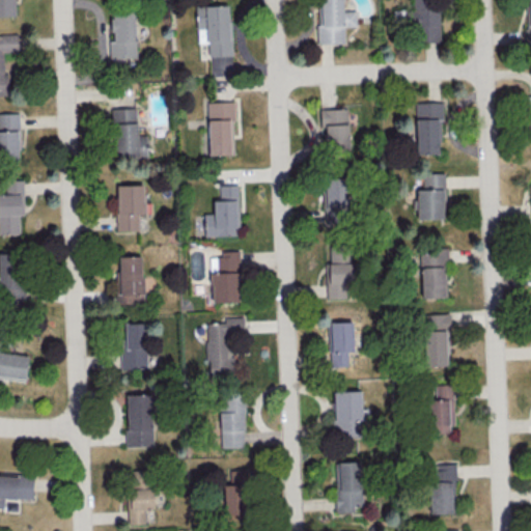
[(0,0),(0,16),(15,16),(14,0),(0,0)]
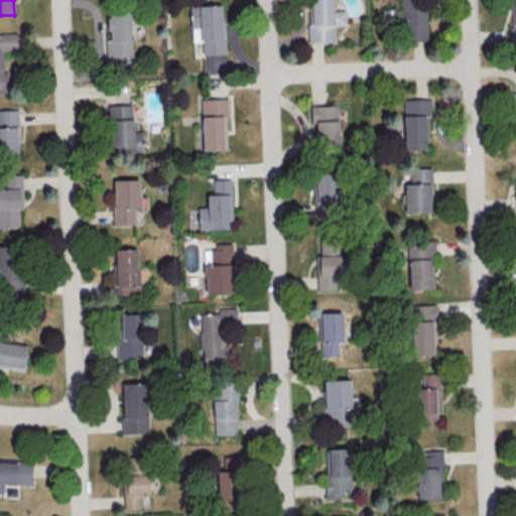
[(332,0),(310,0),(311,24),(307,24),(308,42),(335,41),(334,25),(346,25),(345,10),(333,11),(332,0)]
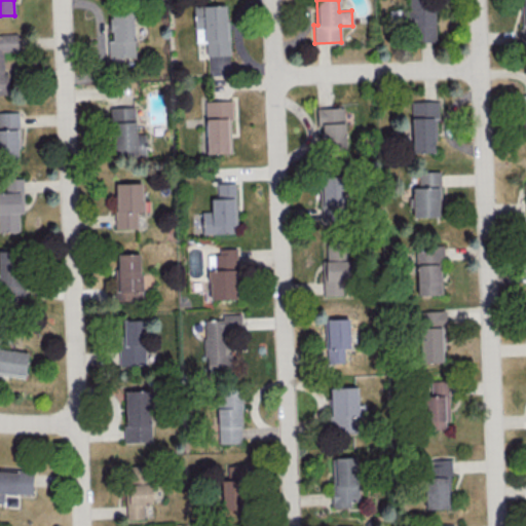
[(205,55),(229,54),(227,4),(193,5),(194,29),(204,28),(205,55)]
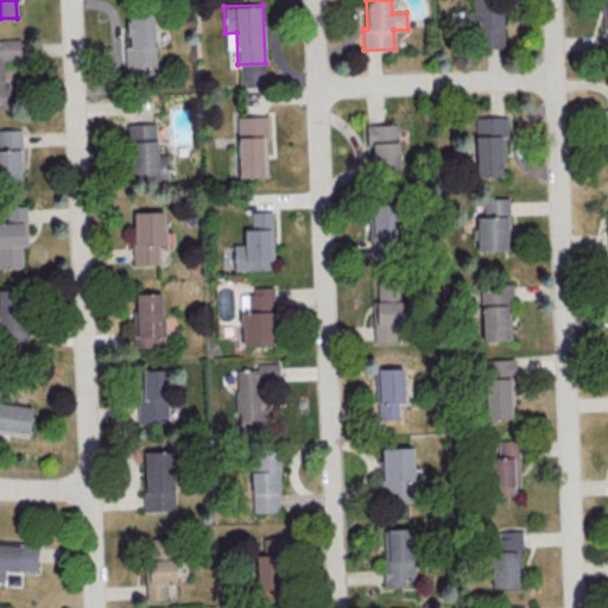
[(156,65),(154,14),(127,14),(128,46),(124,46),(125,65),(156,65)]
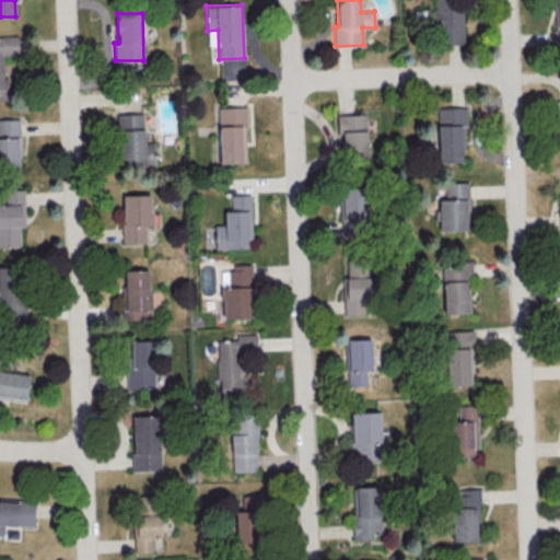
[(0,100),(7,100),(6,56),(19,55),(18,35),(0,35),(0,100)]
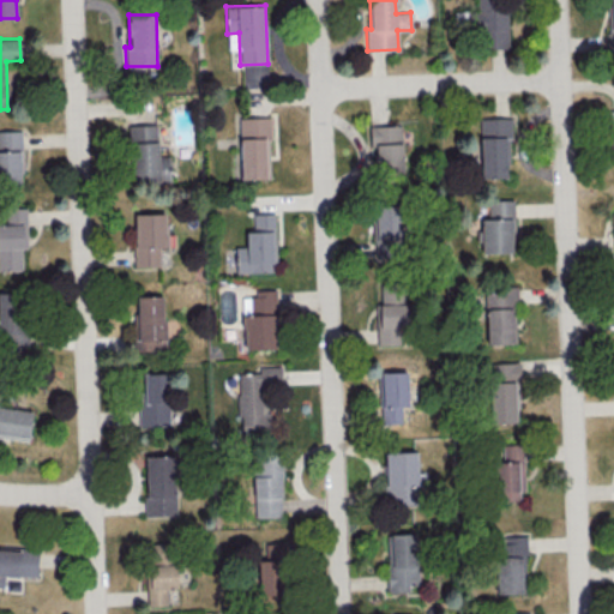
[(239,118),(240,179),(270,178),(269,116),(239,118)]
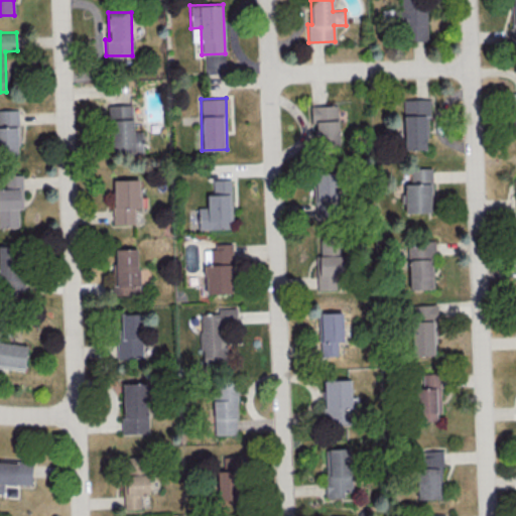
[(430,98),(403,99),(404,149),(427,148),(426,116),(430,116),(430,98)]
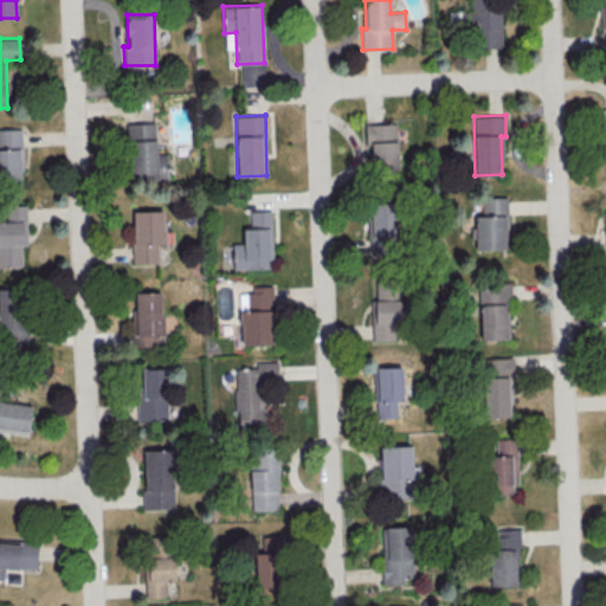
[(128,123),(129,181),(168,180),(168,154),(155,154),(155,122),(128,123)]
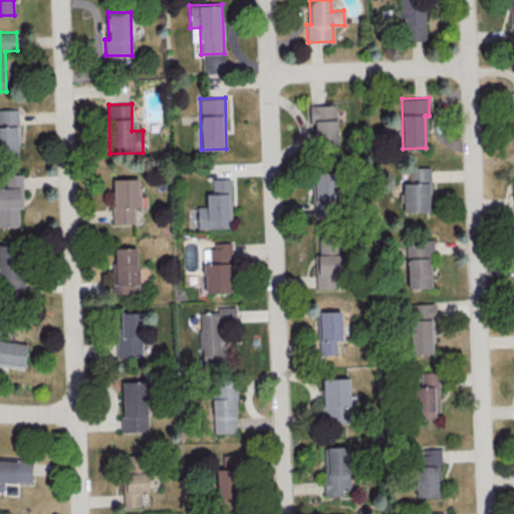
[(310,105),(312,148),(337,148),(336,104),(310,105)]
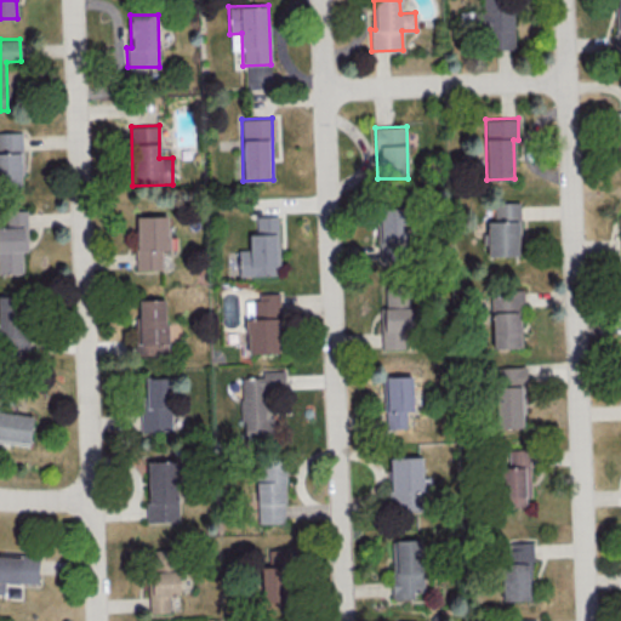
[(0,131),(0,184),(22,186),(22,132),(0,131)]
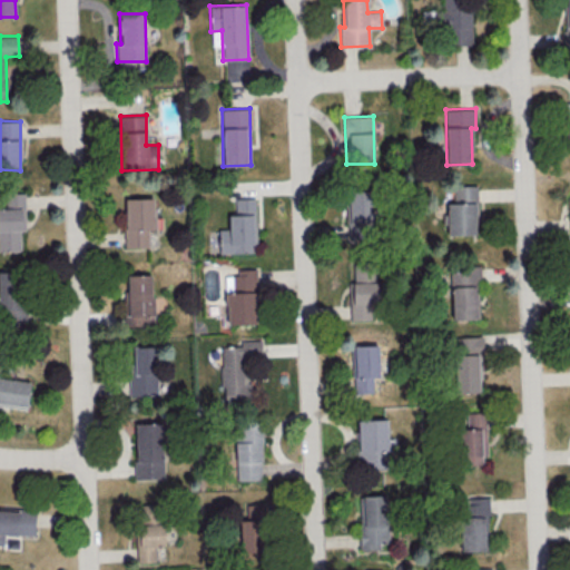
[(448,235),(477,234),(475,185),(453,186),(453,203),(446,203),(448,235)]
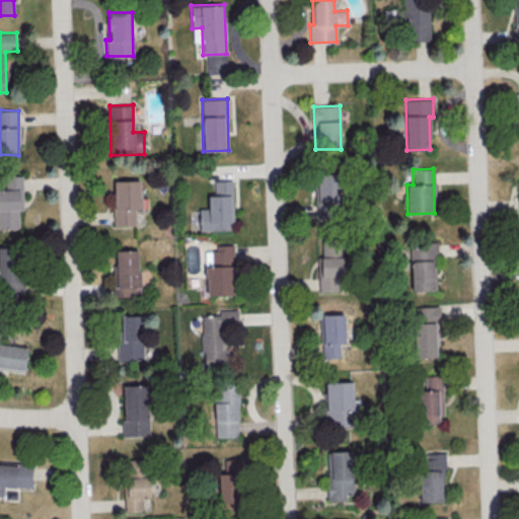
[(316,220),(330,220),(331,205),(340,205),(340,175),(317,174),(316,220)]
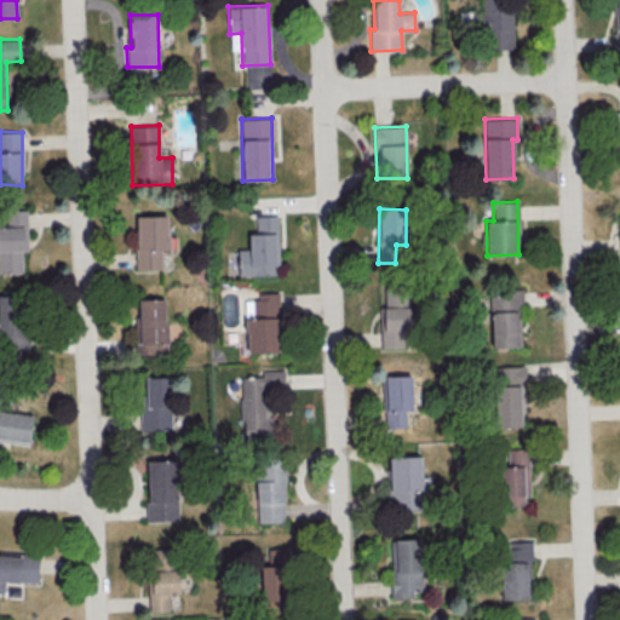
[(27,210),(6,210),(6,228),(0,227),(0,271),(22,271),(22,251),(27,251),(27,210)]
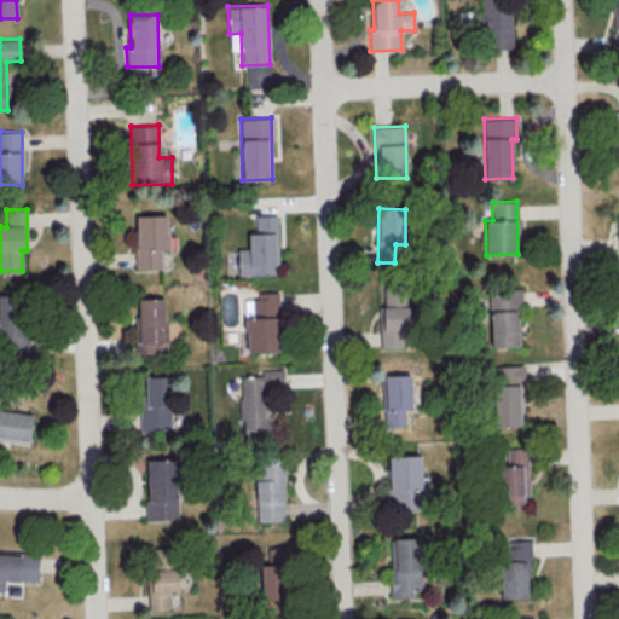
[(277,214),(255,214),(255,233),(248,233),(249,248),(237,248),(238,275),(278,275),(277,214)]
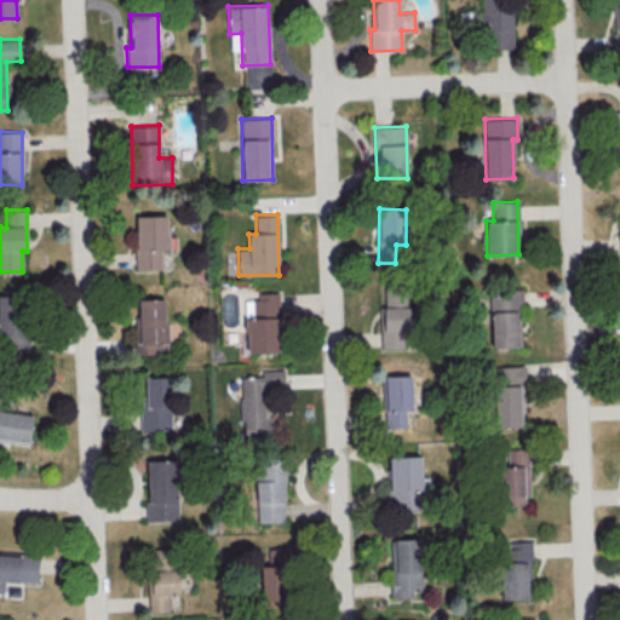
[(137,269),(162,269),(161,250),(176,248),(176,236),(168,237),(167,216),(136,216),(137,269)]
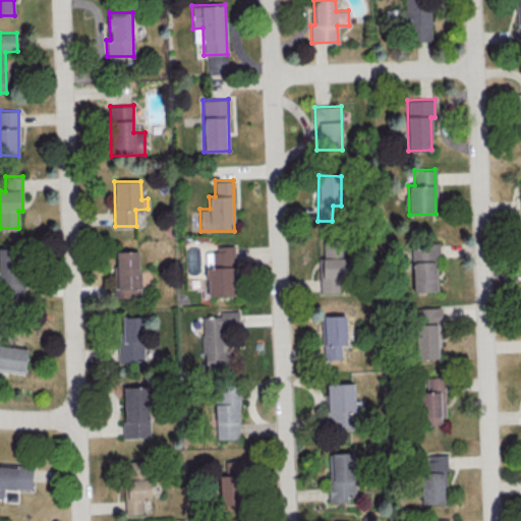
[(322,292),(345,292),(344,242),(321,242),(322,292)]
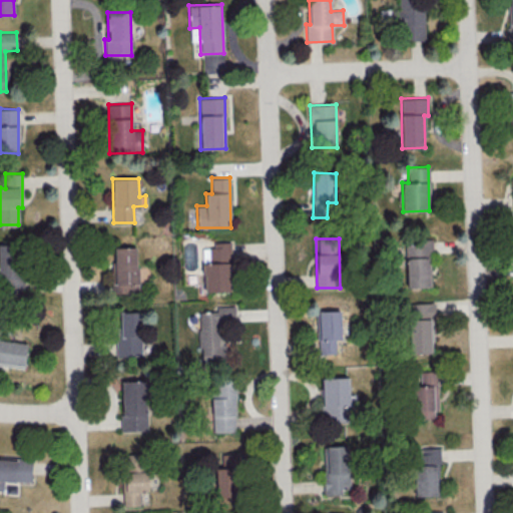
[(407,287),(431,287),(430,239),(406,240),(407,287)]
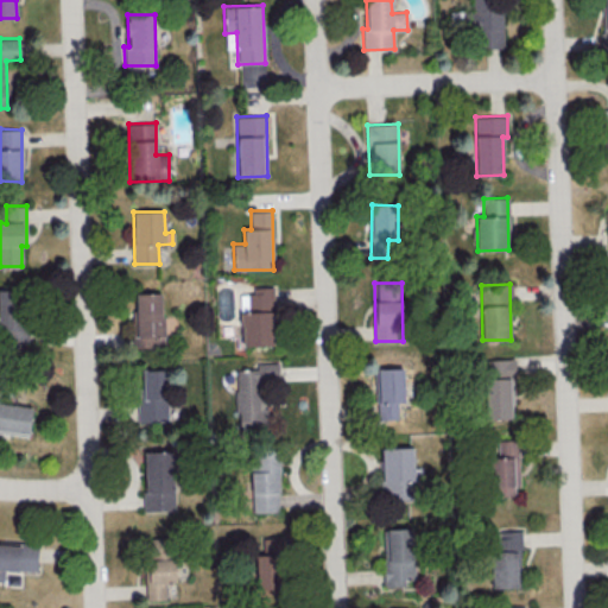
[(240,293),(241,344),(273,344),(272,286),(253,286),(253,293),(240,293)]
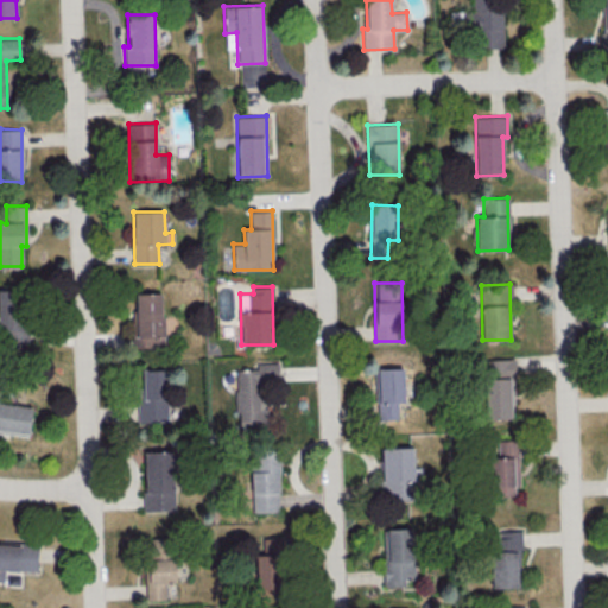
[(0,346),(26,346),(25,289),(0,289),(0,346)]
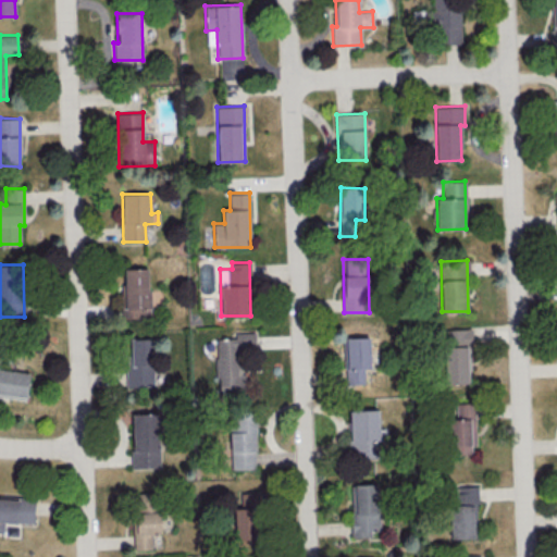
[(123,268),(124,318),(150,318),(149,268),(123,268)]
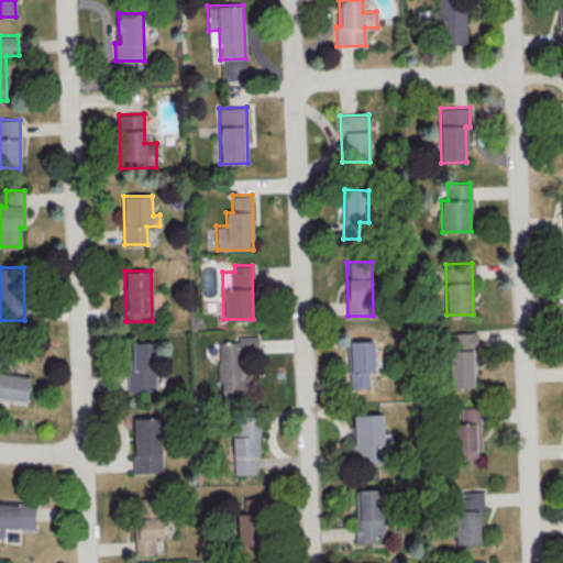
[(449,333),(450,387),(474,387),(473,332),(449,333)]
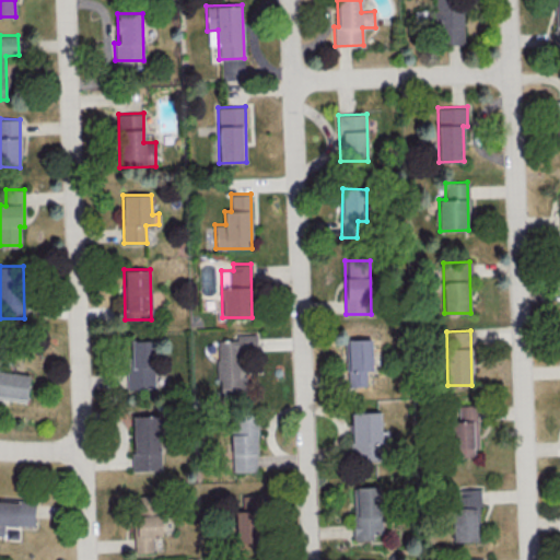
[(217,340),(218,391),(244,391),(244,353),(257,353),(256,334),(236,334),(236,340),(217,340)]
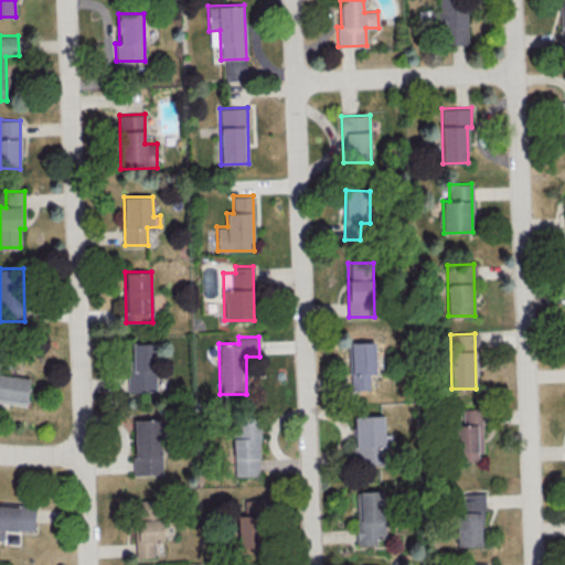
[(374,341),(350,342),(352,390),(370,388),(369,373),(375,373),(374,341)]
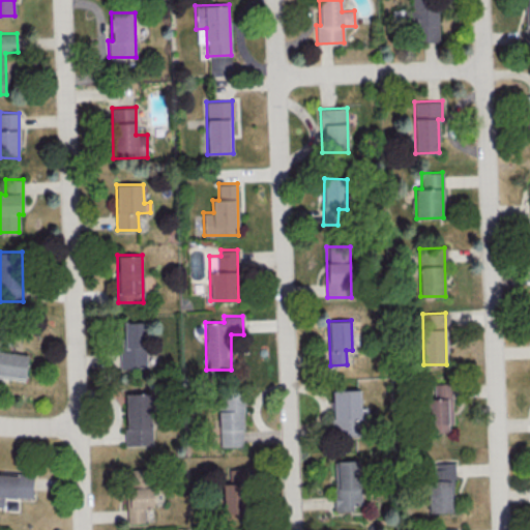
[(120,366),(145,366),(145,322),(124,322),(124,347),(119,347),(120,366)]
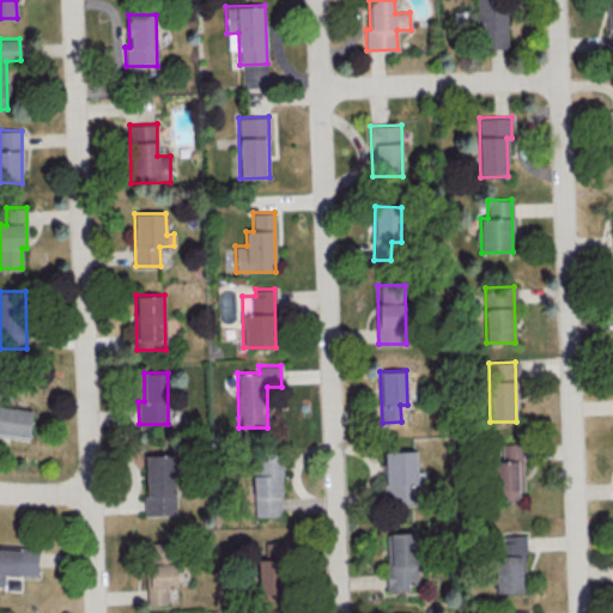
[(32,408),(0,405),(0,434),(29,438),(32,408)]
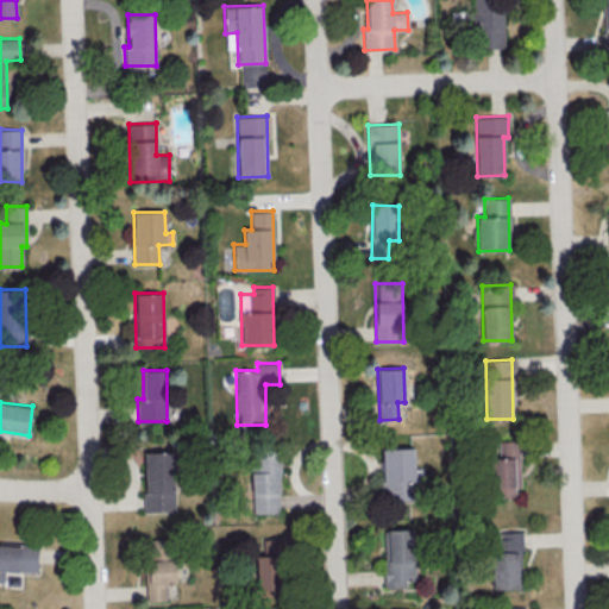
[(490,458),(491,496),(520,496),(518,441),(498,441),(498,458),(490,458)]
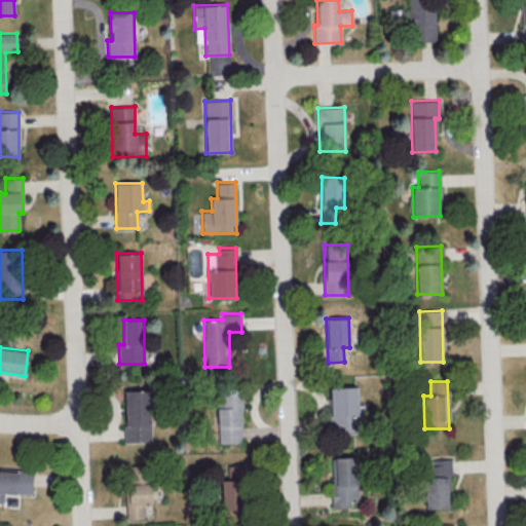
[(329,387),(330,431),(358,431),(358,415),(363,415),(363,405),(358,405),(358,386),(329,387)]
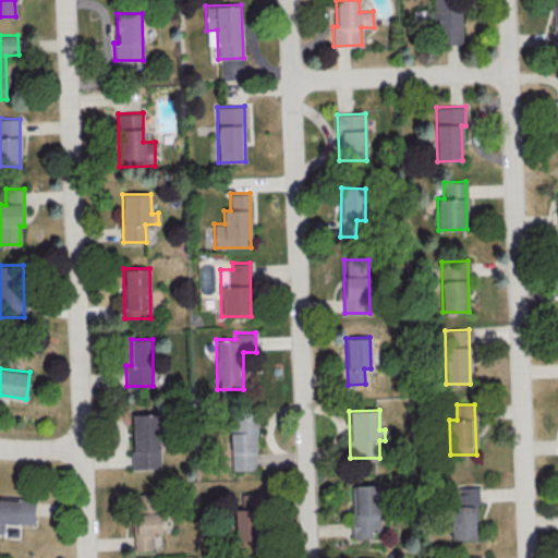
[(160,468),(158,413),(131,414),(133,469),(160,468)]
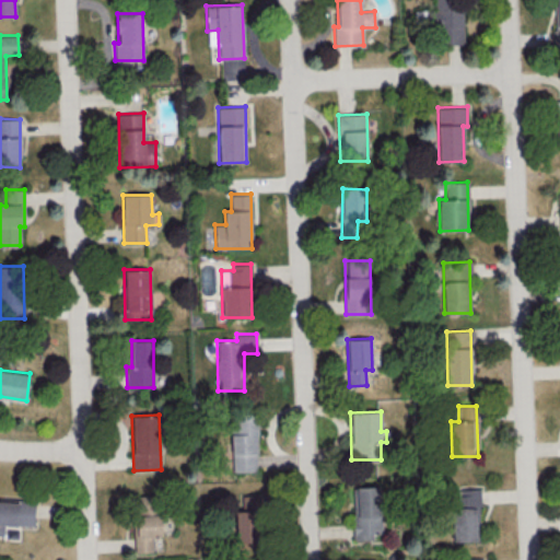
[(257,471),(257,415),(231,415),(232,471),(257,471)]
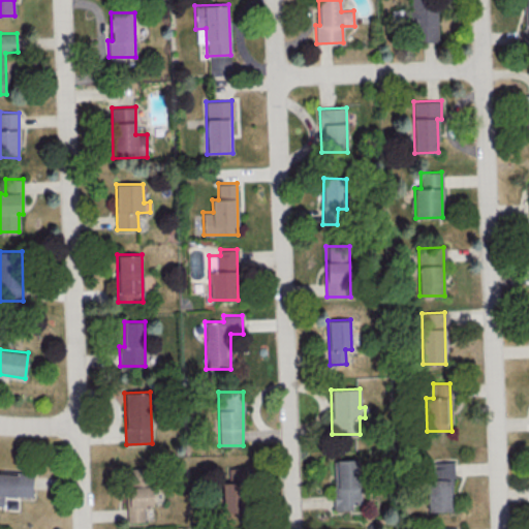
[(360,460),(336,460),(336,488),(334,488),(334,509),(353,509),(353,505),(360,505),(360,460)]
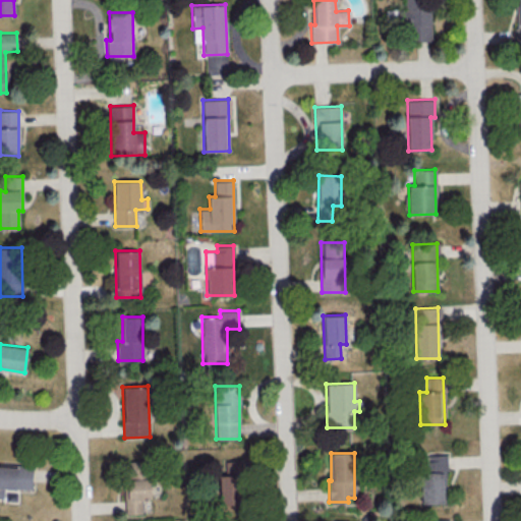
[(445,454),(422,455),(423,504),(446,503),(445,454)]
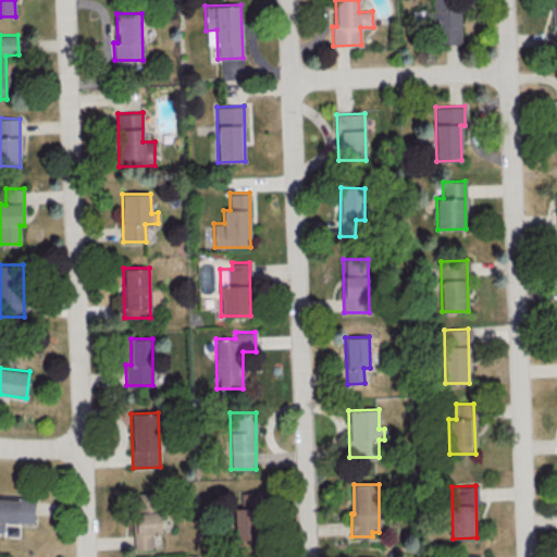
[(240,493),(242,508),(234,508),(235,543),(258,542),(256,492),(240,493)]
